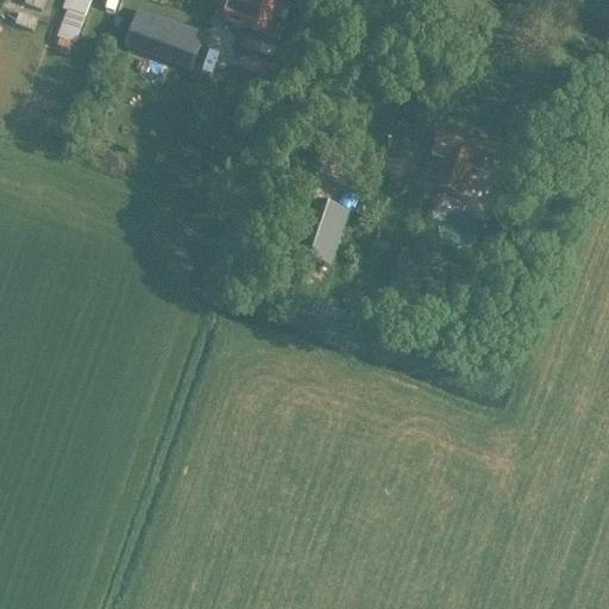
[(57,36),(75,43),(90,0),(64,0),(62,7),(67,10),(57,36)]
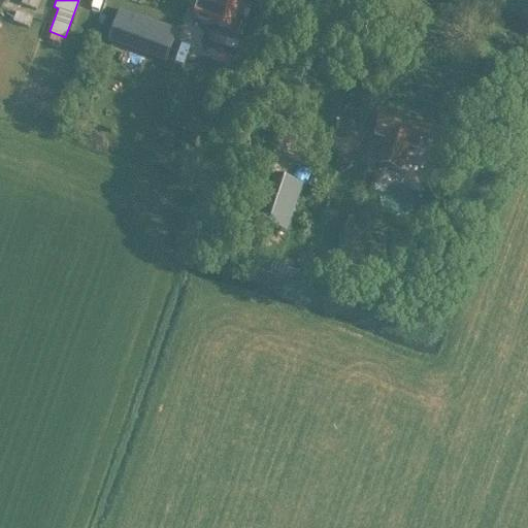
[(199,0),(193,20),(207,25),(234,32),(244,0),(215,0),(215,2),(208,0),(199,0)]
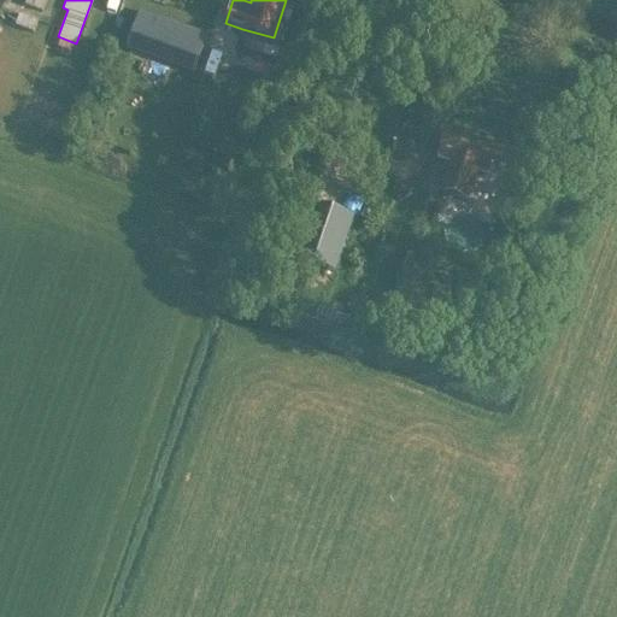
[(146,59),(193,76),(200,54),(193,52),(201,29),(133,5),(119,42),(148,52),(146,59)]
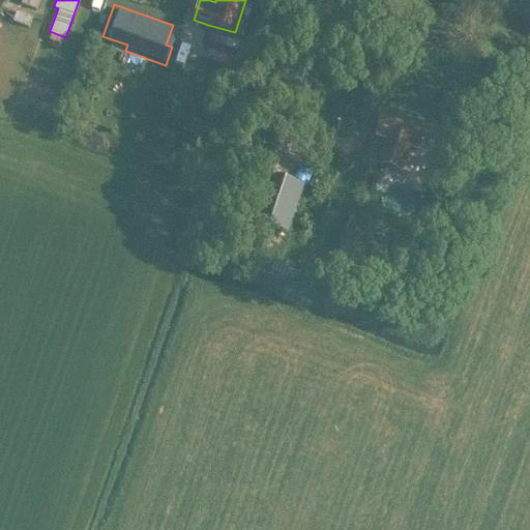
[(382,152),(377,165),(401,173),(410,145),(436,154),(444,131),(382,111),(374,134),(387,138),(382,152)]
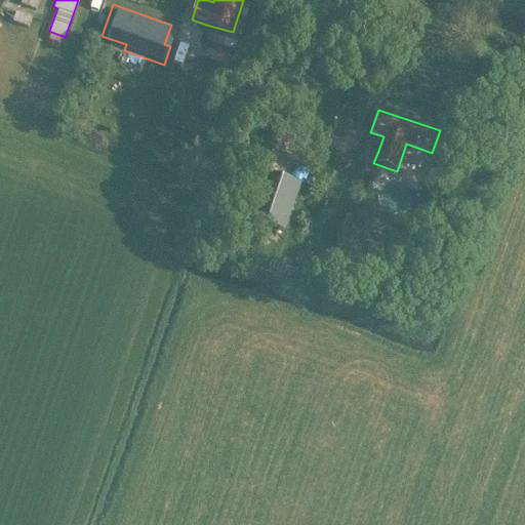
[(252,218),(282,229),(297,183),(268,172),(252,218)]
